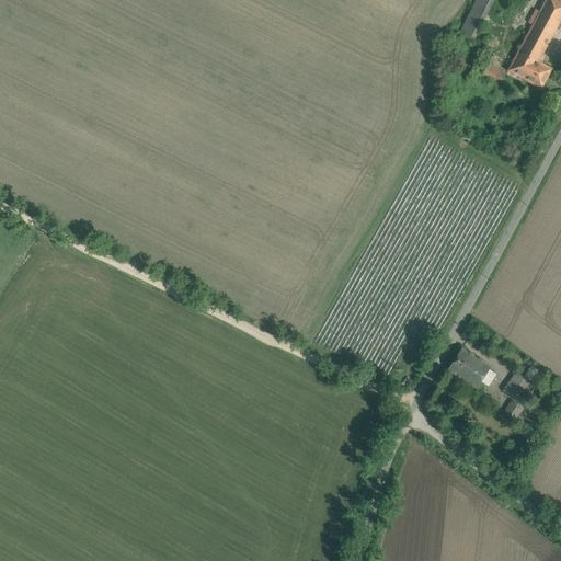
[(493,0),(476,0),(459,35),(473,42),(493,0)]
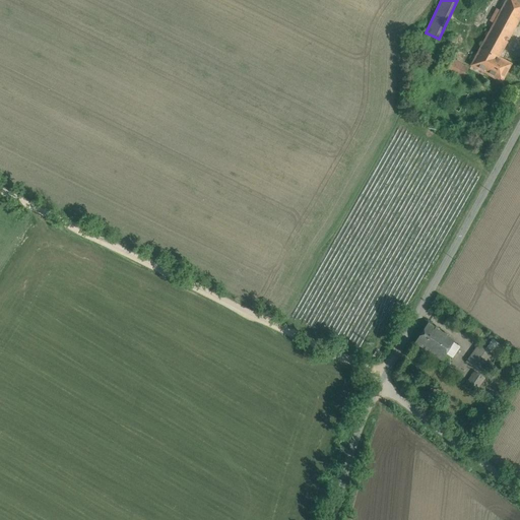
[(519,2),(516,0),(507,0),(490,34),(486,31),(484,35),(488,37),(481,48),(495,56),(499,48),(503,50),(519,16),(519,2)]
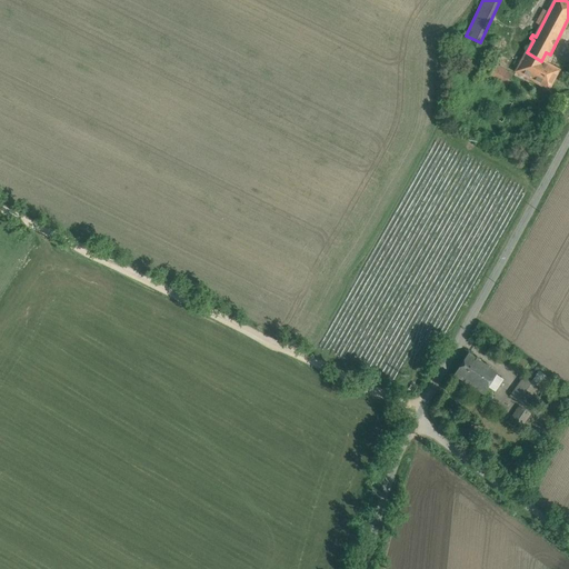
[(541,61),(527,52),(516,71),(549,89),(559,70),(541,61)]
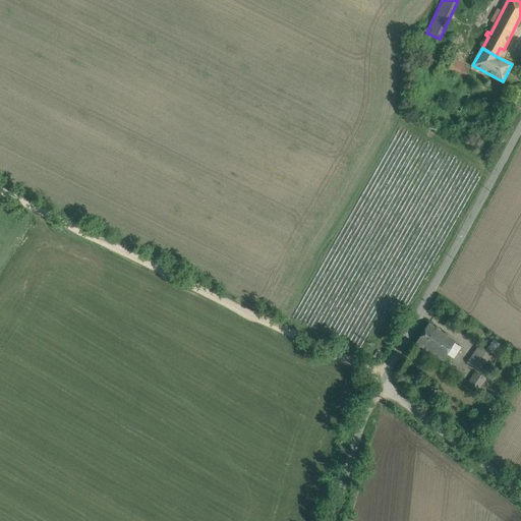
[(473,70),(454,60),(450,69),(468,79),(473,70)]
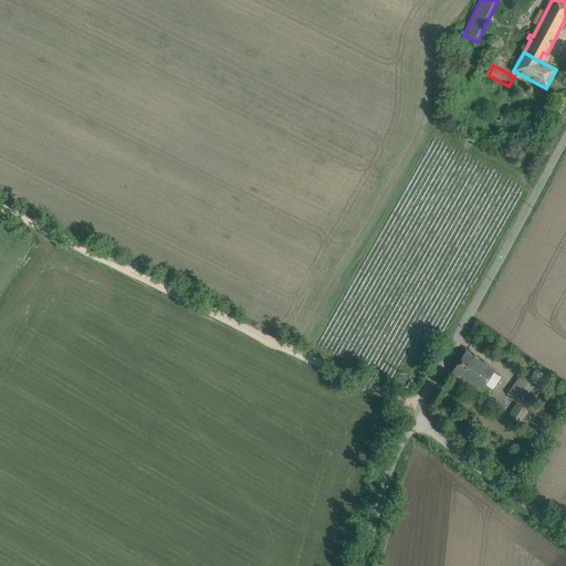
[(506,91),(492,117),(500,122),(514,95),(506,91)]
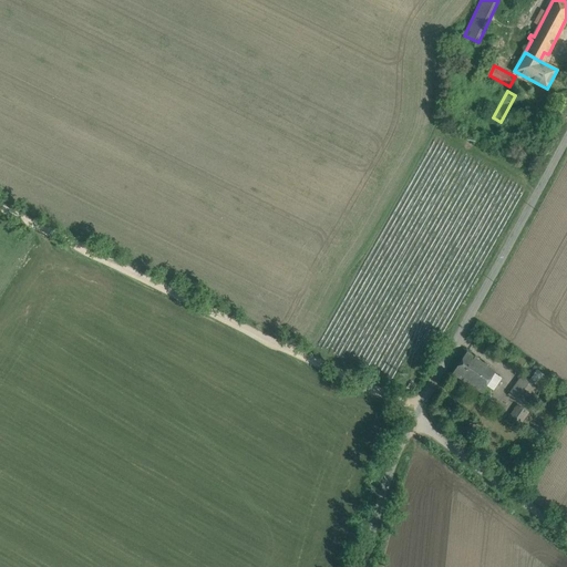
[(495,372),(466,352),(452,373),(481,393),(486,385),(495,372)]
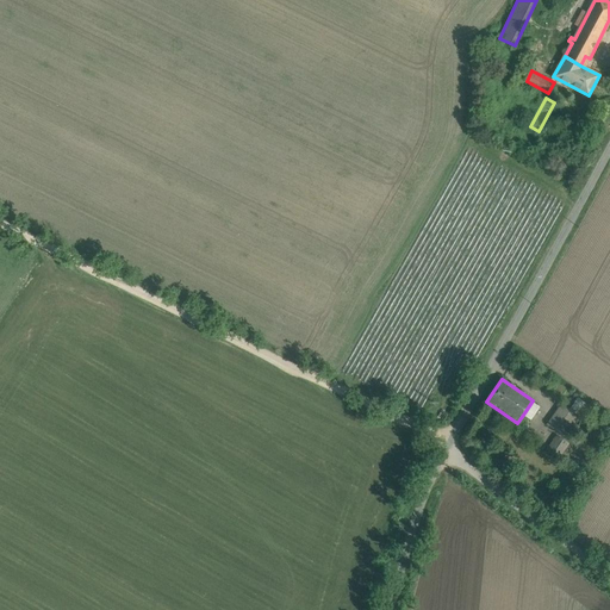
[(567,388),(555,379),(547,391),(560,399),(567,388)]
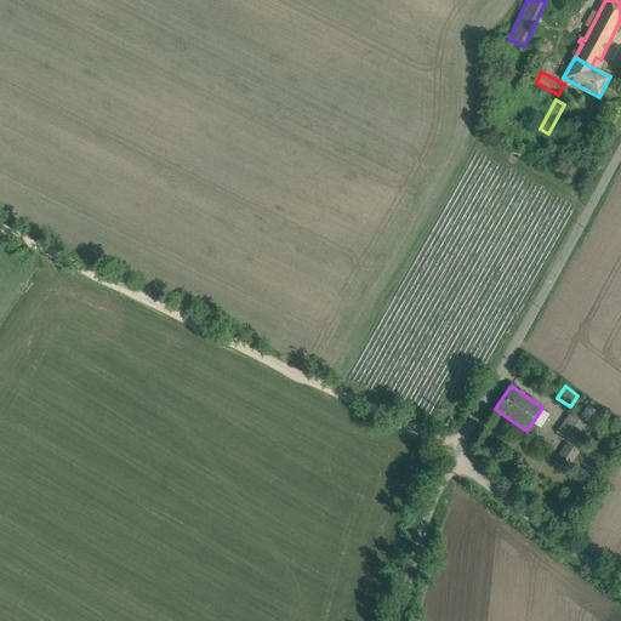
[(590,423),(571,411),(557,432),(574,445),(590,423)]
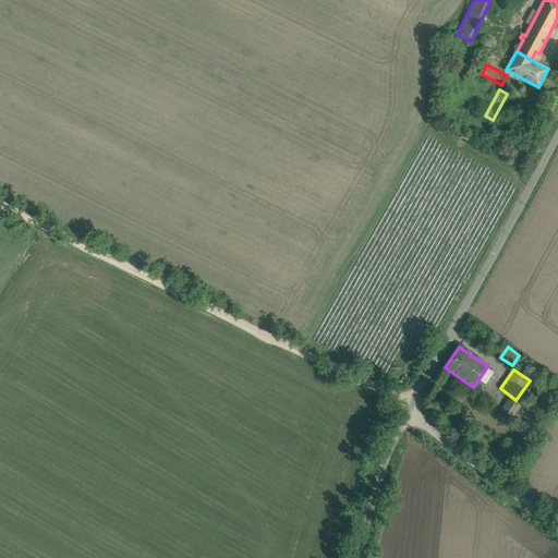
[(483,383),(478,379),(473,387),(478,390),(483,383)]
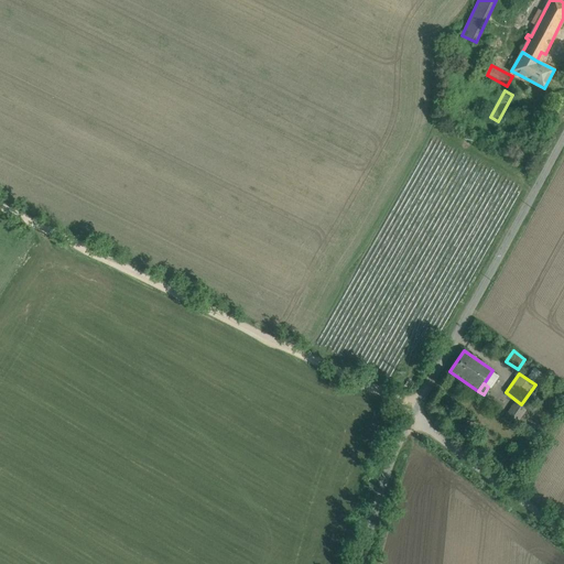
[(516,404),(507,416),(516,422),(524,410),(516,404)]
